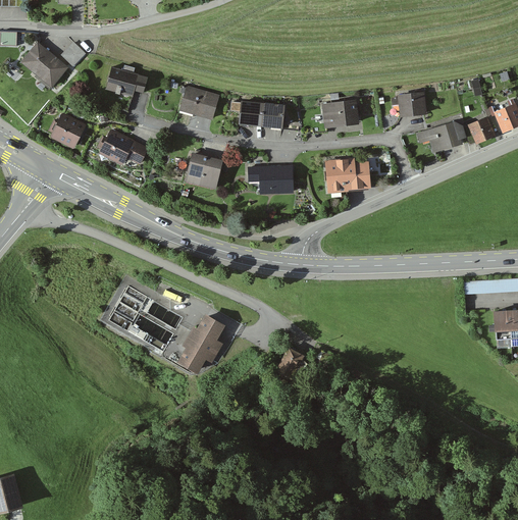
[(69,66),(38,40),(19,61),(51,88),(69,66)]
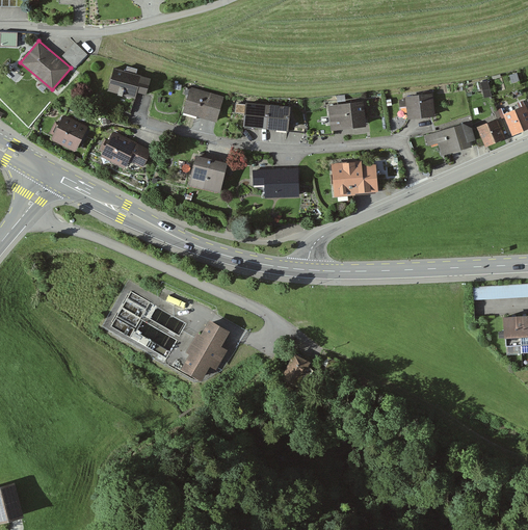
[(78,43),(63,57),(76,69),(90,54),(78,43)]
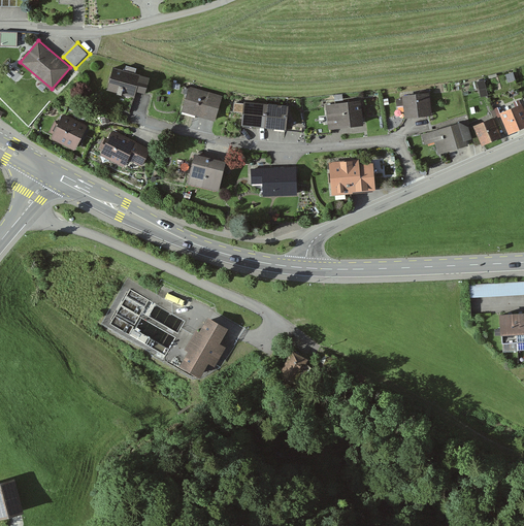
[(150,76),(112,67),(105,92),(133,99),(135,92),(144,95),(150,76)]
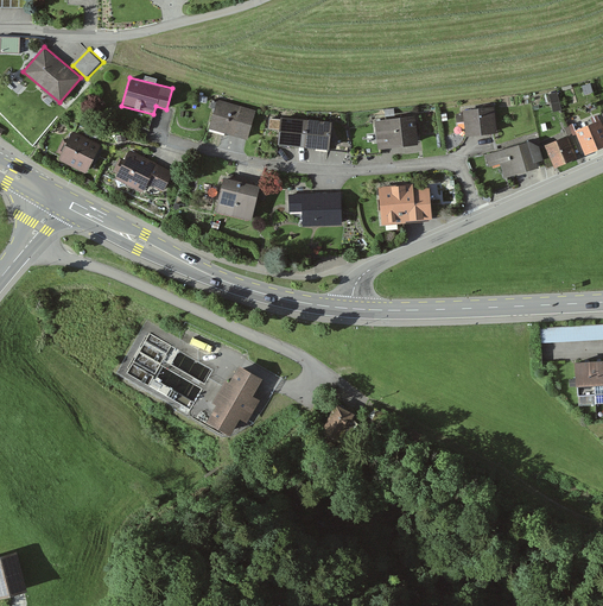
[(254,108),(217,99),(210,130),(247,138),(254,108)]
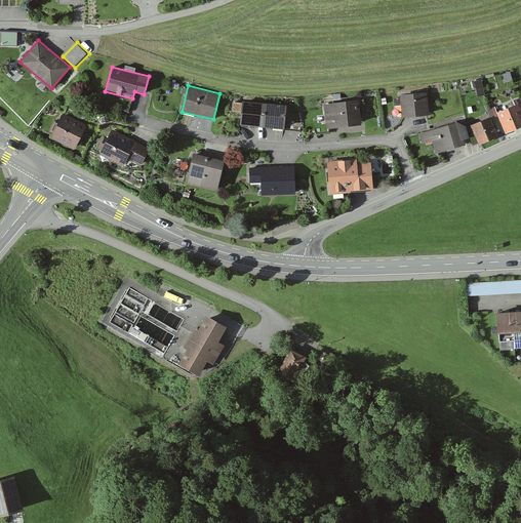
[(429,93),(401,95),(403,115),(431,113),(429,93)]
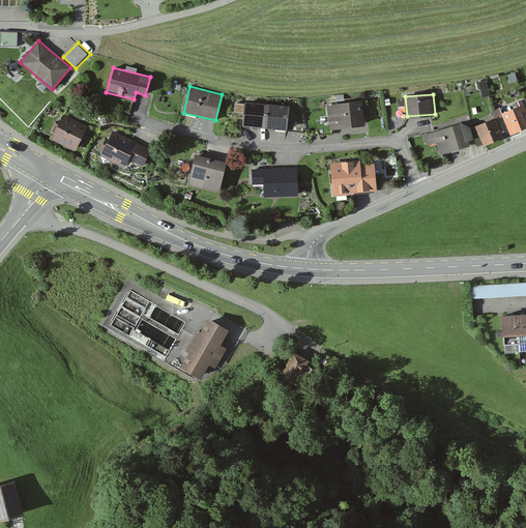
[(287,107),(243,101),(241,124),(285,129),(287,107)]
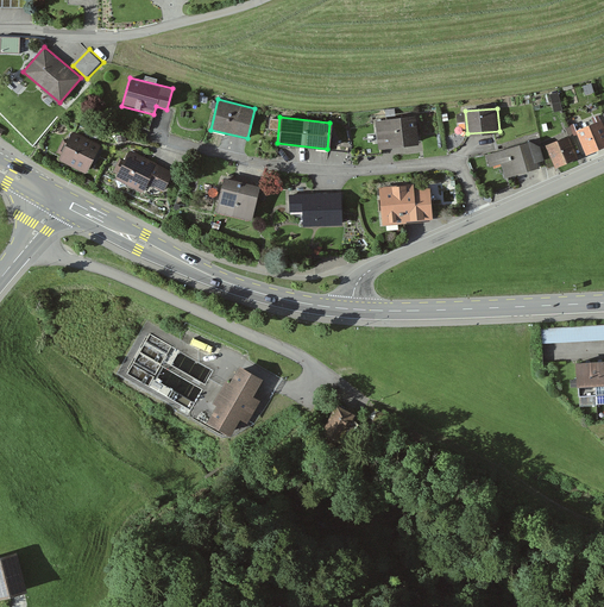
[(415,117),(377,120),(379,146),(417,144),(415,117)]
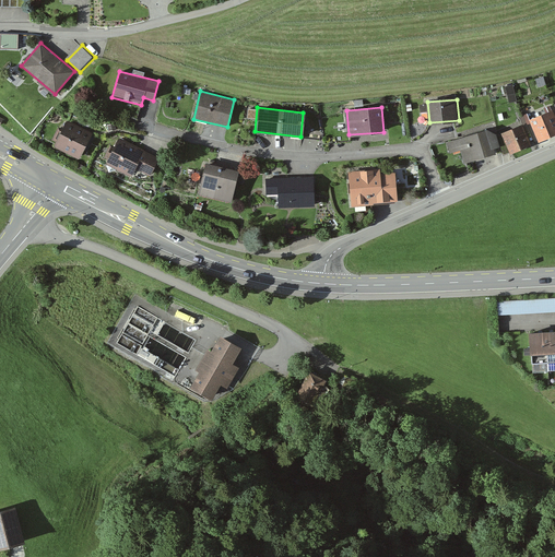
[(554,111),(553,108),(529,118),(538,140),(554,132),(554,111)]
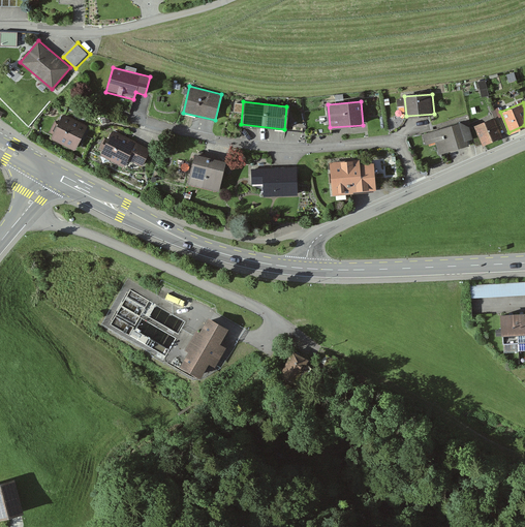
[(87,125),(63,113),(50,138),(73,151),(87,125)]
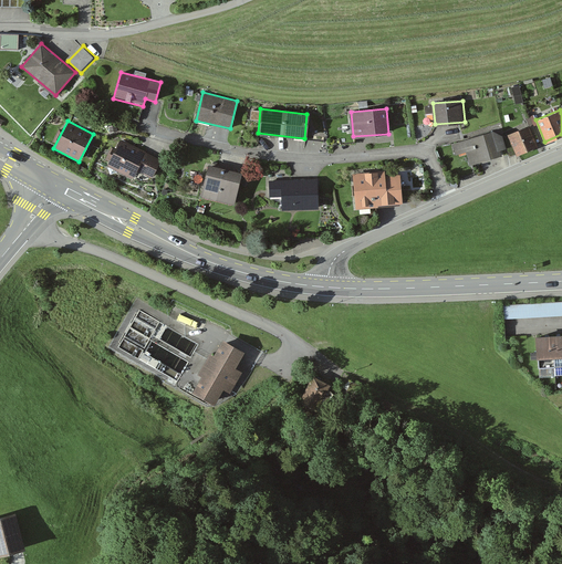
[(529,124),(508,134),(517,154),(539,145),(529,124)]
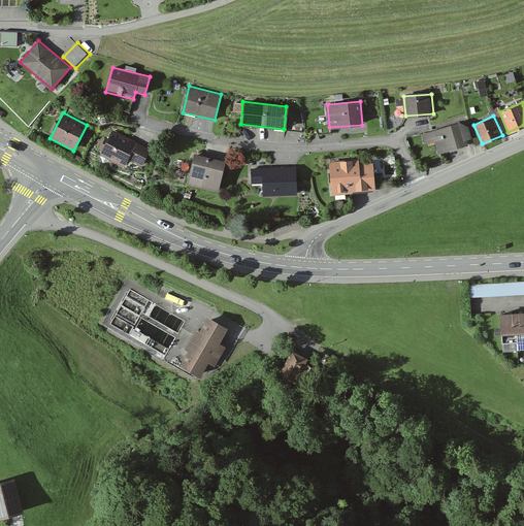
[(461,122),(425,132),(427,144),(436,141),(440,154),(472,143),(468,127),(461,122)]
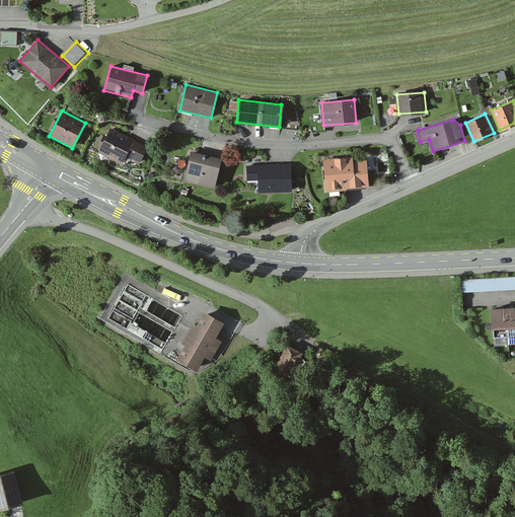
[(144,145),(104,130),(95,152),(120,162),(122,156),(137,162),(144,145)]
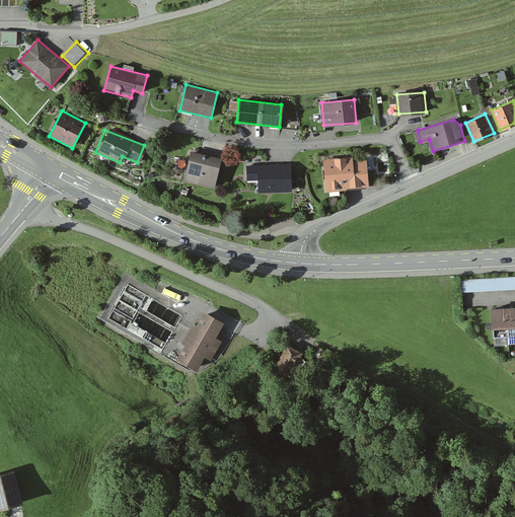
[(221,159),(189,151),(182,180),(215,188),(221,159)]
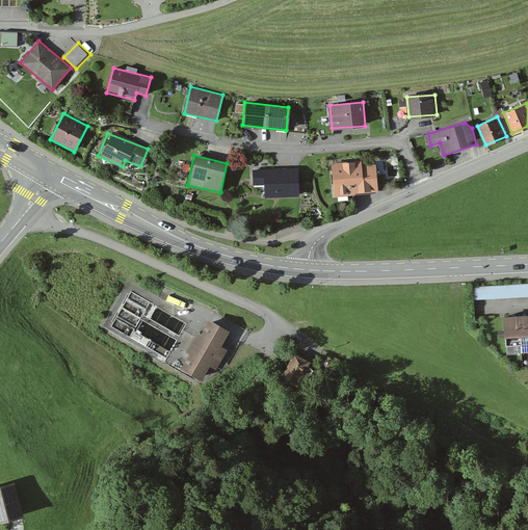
[(355,161),(331,164),(334,197),(378,192),(375,164),(357,165),(355,161)]
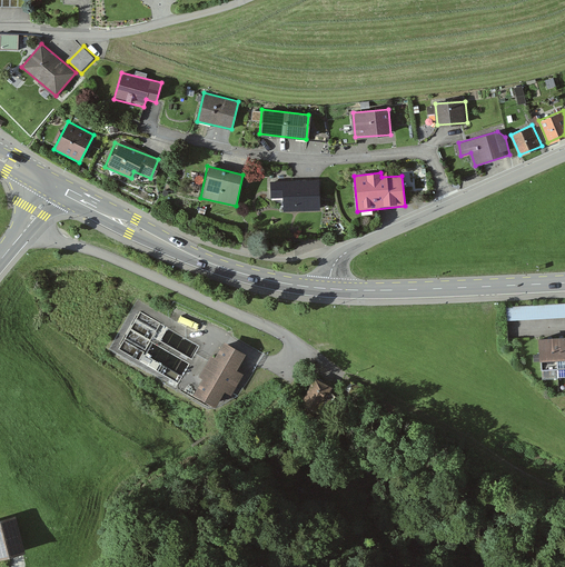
[(319,179),(273,181),(273,197),(284,197),(284,211),(320,210),(319,179)]
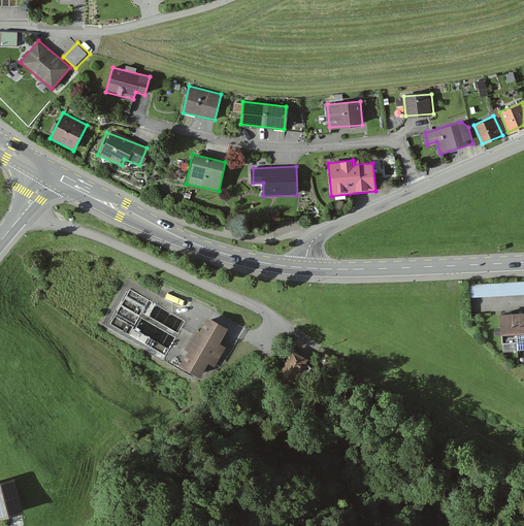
[(523,281),(472,284),(473,297),(523,294),(523,281)]
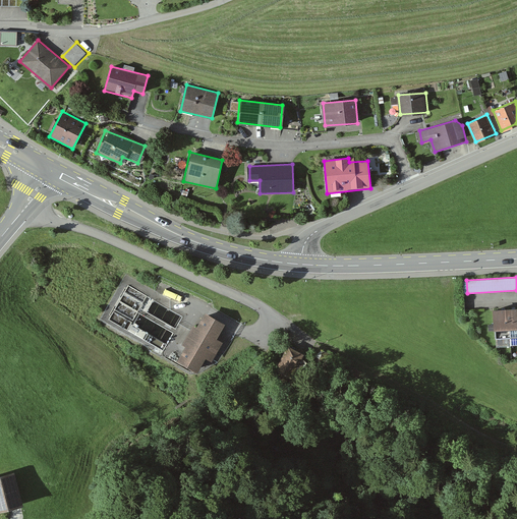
[(516,306),(497,308),(498,337),(516,335),(516,306)]
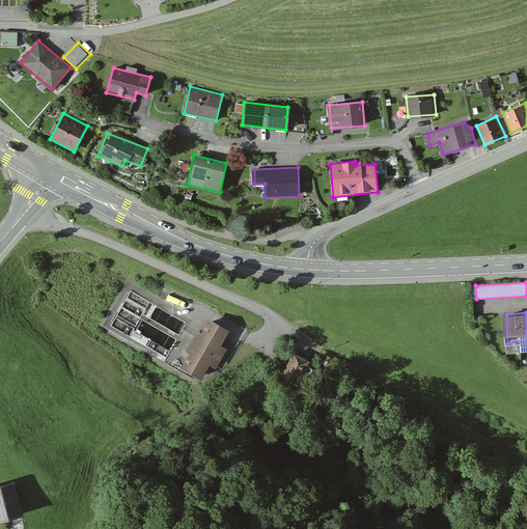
[(212,315),(185,364),(204,376),(213,360),(220,363),(229,346),(223,343),(232,327),(212,315)]
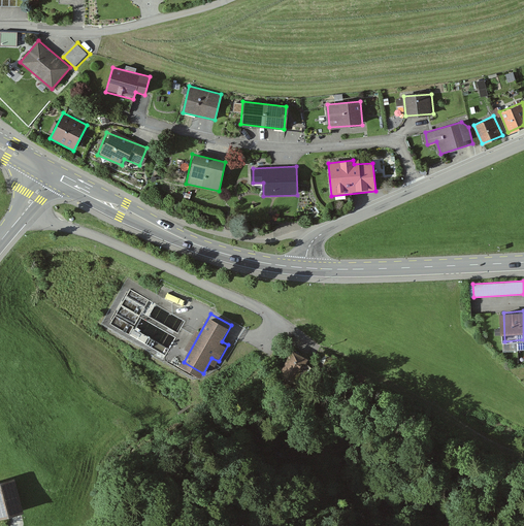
[(313,355),(296,346),(284,367),(301,376),(313,355)]
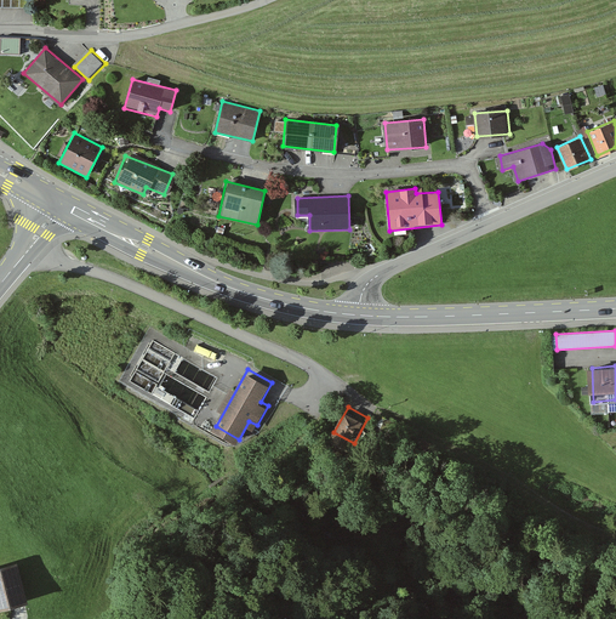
[(22,558),(0,562),(0,606),(32,598),(22,558)]
